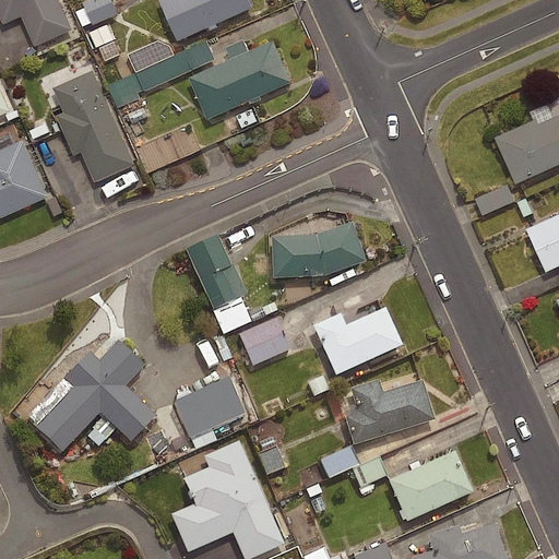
[(59,0),(0,0),(0,13),(3,21),(21,13),(35,44),(72,27),(59,0)]
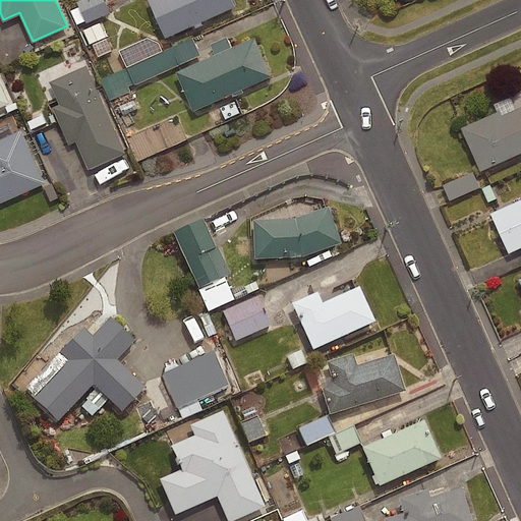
[(90,0),(80,5),(81,7),(72,11),(80,29),(112,14),(105,0),(90,0)]
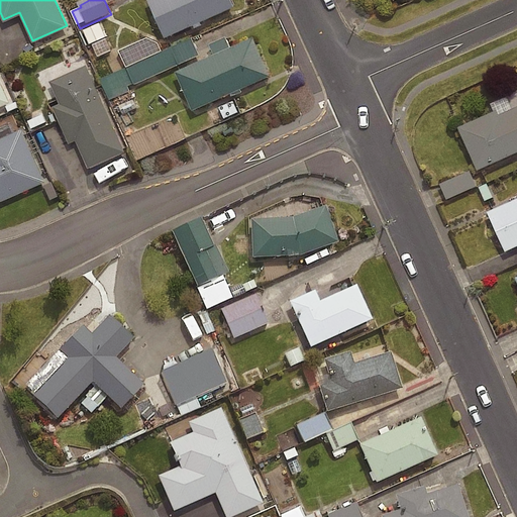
[(232,5),(230,0),(146,0),(164,35),(232,5)]
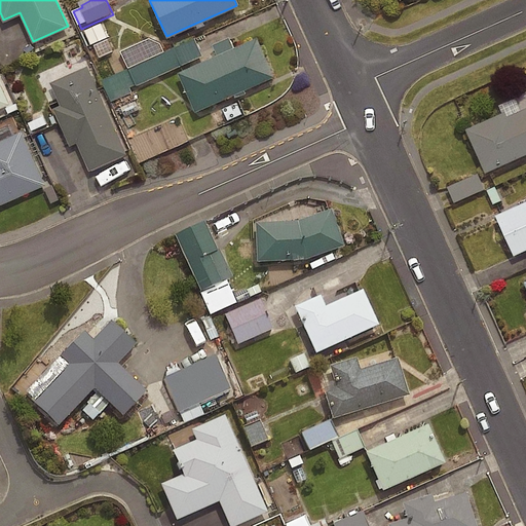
[(109,39),(103,25),(86,32),(92,46),(109,39)]
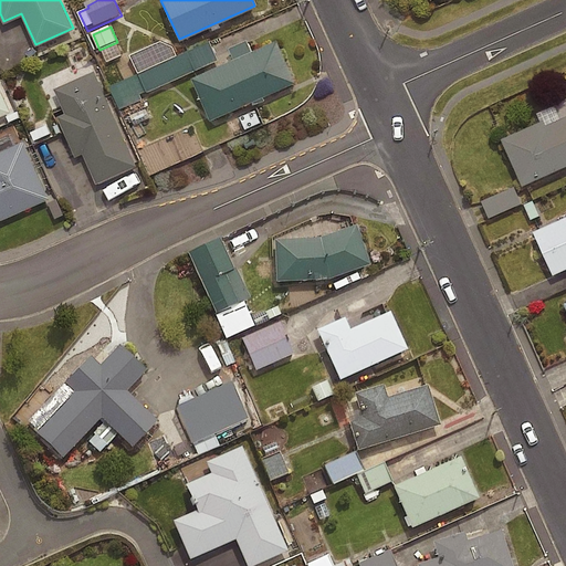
[(294,82),(275,39),(191,76),(210,118),(294,82)]
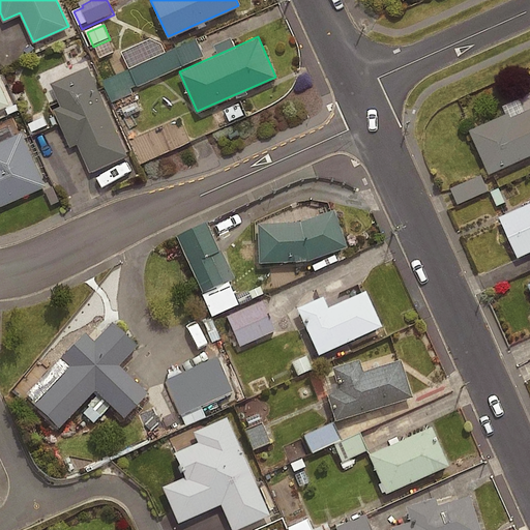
[(204,58),(196,40),(105,83),(115,106),(136,95),(133,91),(204,58)]
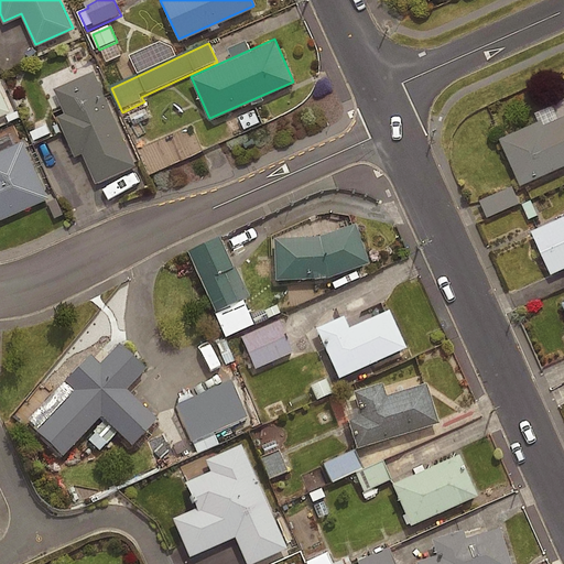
[(134,164),(93,69),(53,87),(64,112),(56,116),(74,154),(80,152),(95,182),(134,164)]
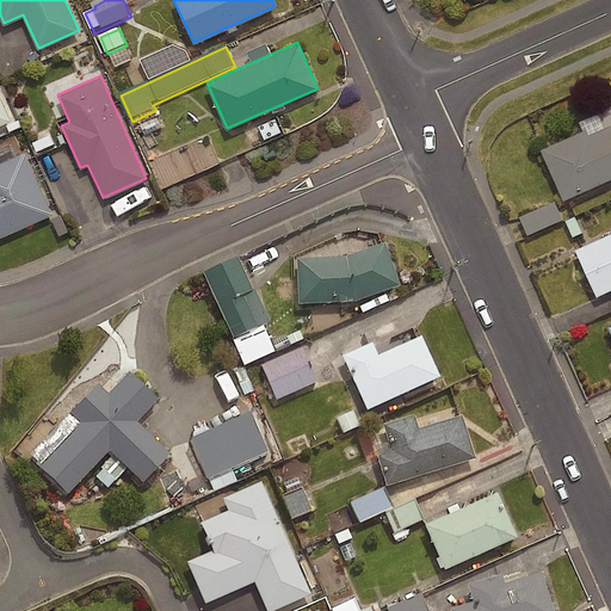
[(610,177),(610,123),(588,134),(586,129),(541,148),(563,198),(610,177)]
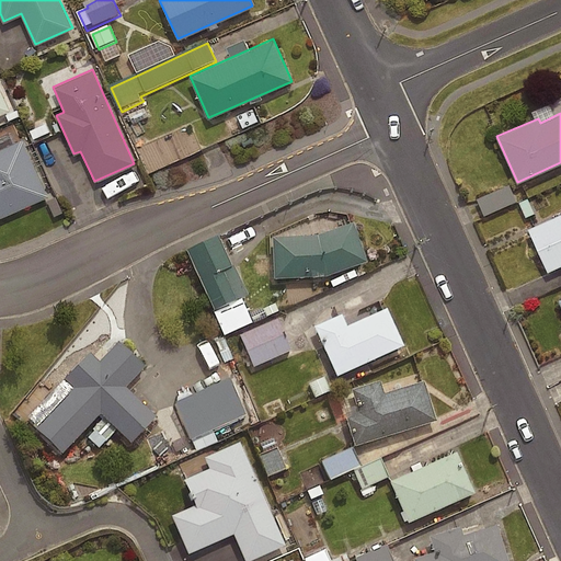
[(0,217),(47,196),(22,138),(0,147),(0,217)]
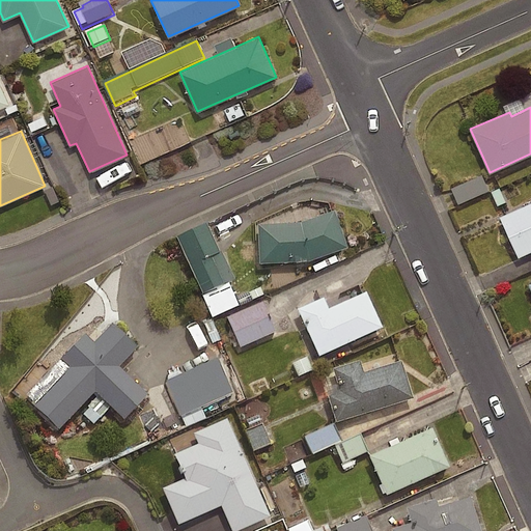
[(488,189),(481,174),(451,187),(458,201),(488,189)]
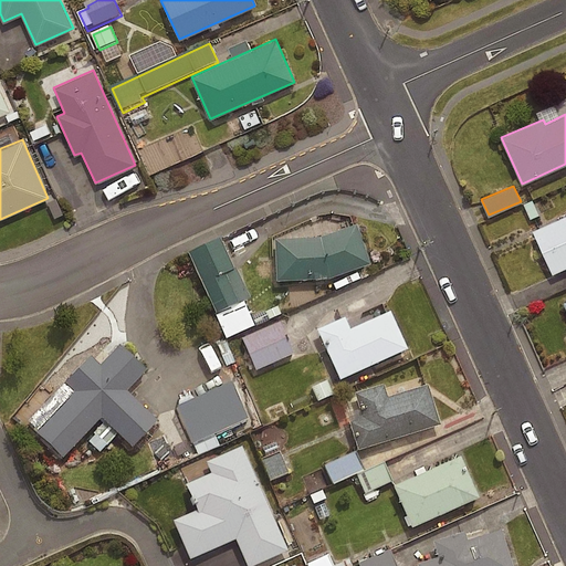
[(565,266),(565,215),(533,230),(553,273),(565,266)]
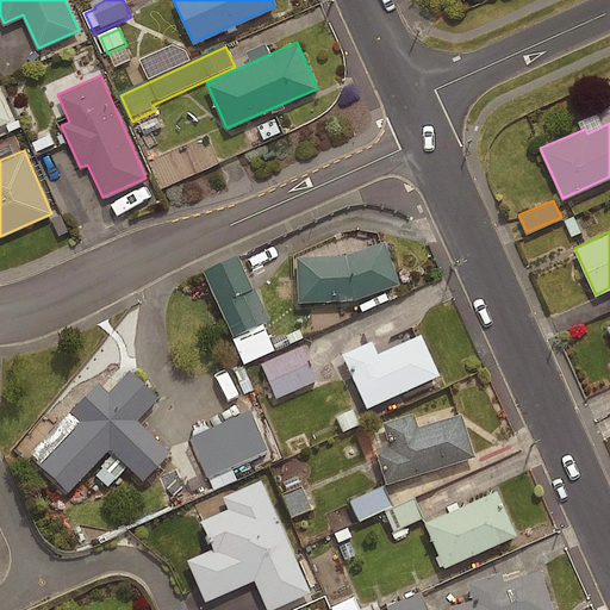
[(397,285),(380,242),(343,255),(293,257),(294,303),(353,300),(397,285)]
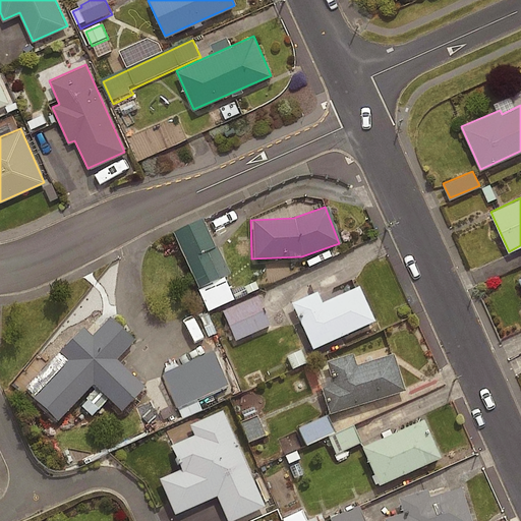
[(225,277),(199,220),(170,233),(195,290),(225,277)]
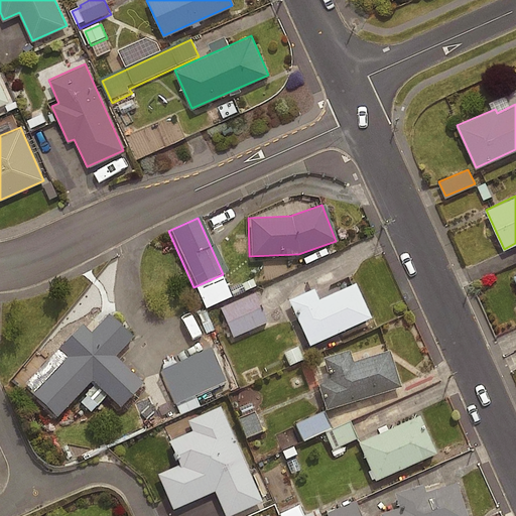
[(307,346),(370,318),(354,283),(316,299),(311,289),(287,300),(307,346)]
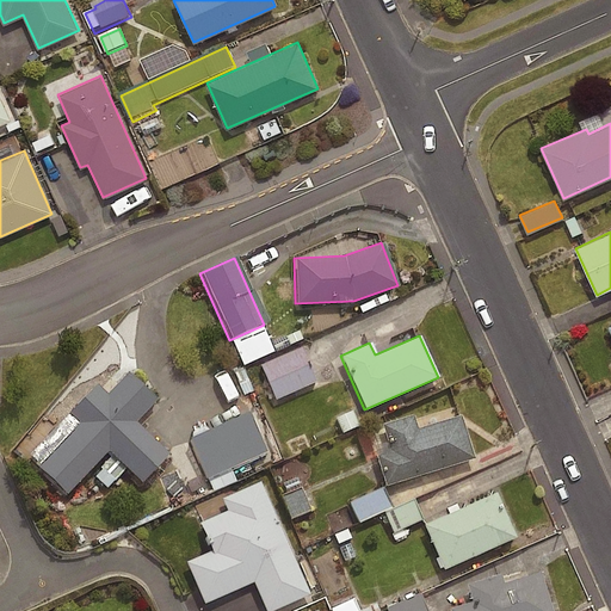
[(314,381),(301,347),(259,364),(273,397),(314,381)]
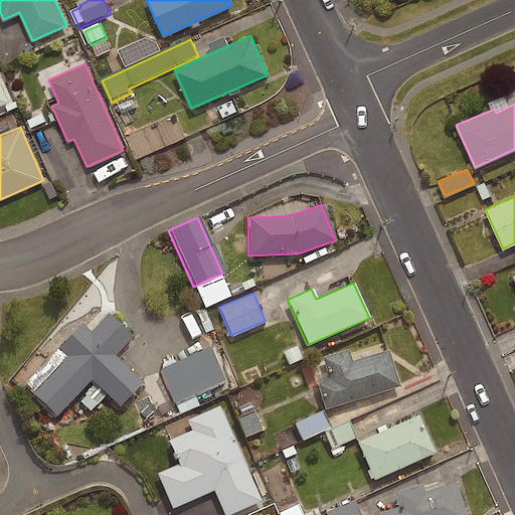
[(79,325),(57,347),(66,356),(30,393),(54,417),(90,381),(117,407),(142,382),(114,355),(131,337),(106,313),(88,333),(79,325)]
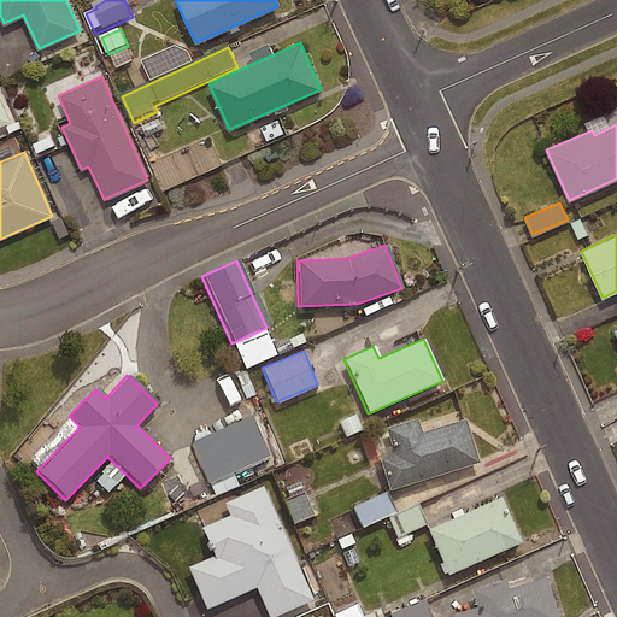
[(357,410),(338,419),(346,438),(366,428),(357,410)]
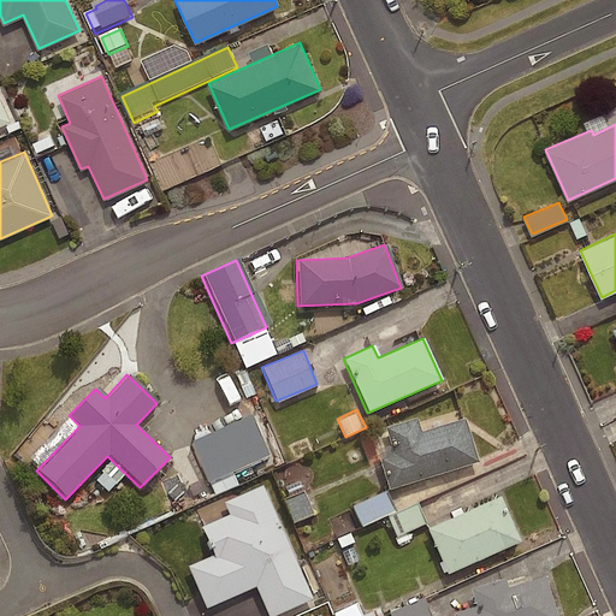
[(249,414),(189,440),(213,495),(236,485),(230,471),(267,454),(249,414)]
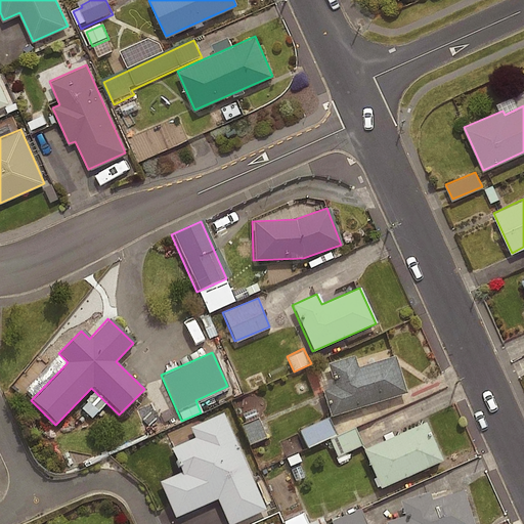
[(353,356),(325,364),(333,387),(320,391),(329,417),(405,393),(394,356),(356,367),(353,356)]
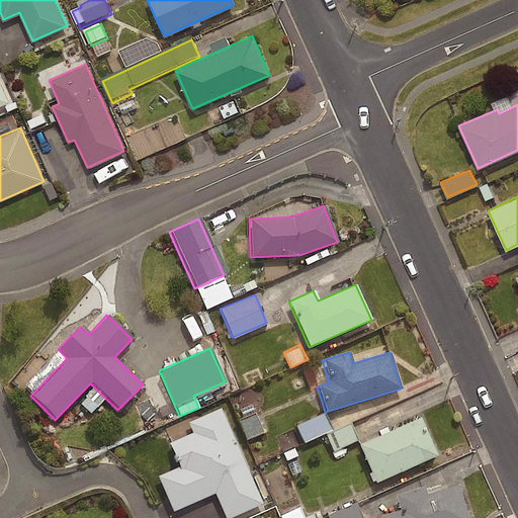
[(229,517),(261,504),(219,408),(186,422),(191,433),(168,443),(178,466),(156,477),(171,513),(213,495),(224,517),(229,517)]
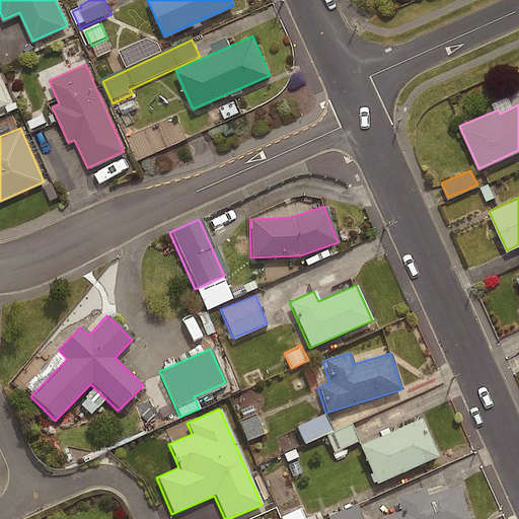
[(255,411),(238,417),(246,438),(264,431),(255,411)]
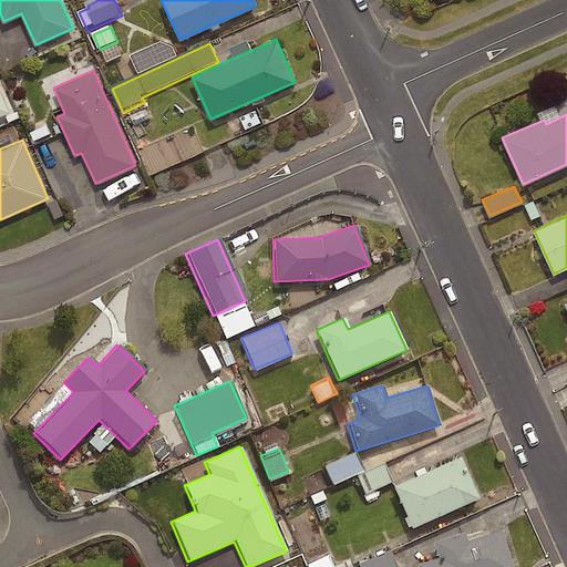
[(361,471),(353,453),(323,465),(331,483),(361,471)]
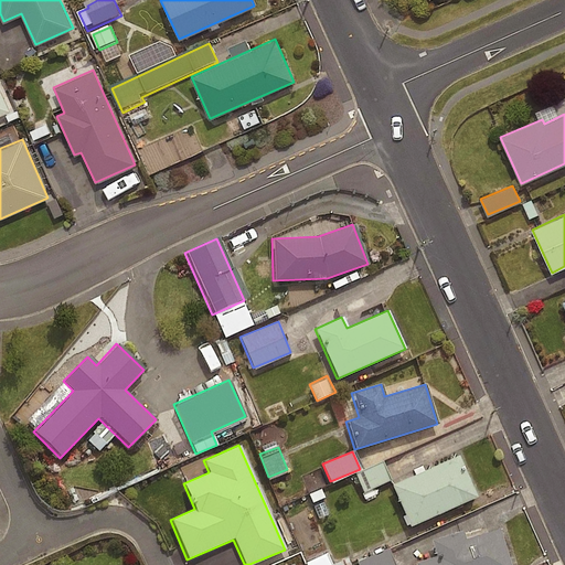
[(476,497),(457,456),(390,486),(409,528),(476,497)]
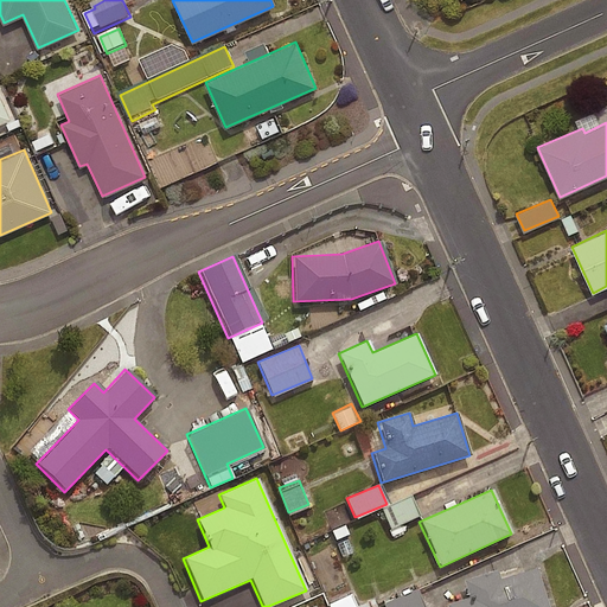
[(417,516),(410,497),(382,508),(389,526),(417,516)]
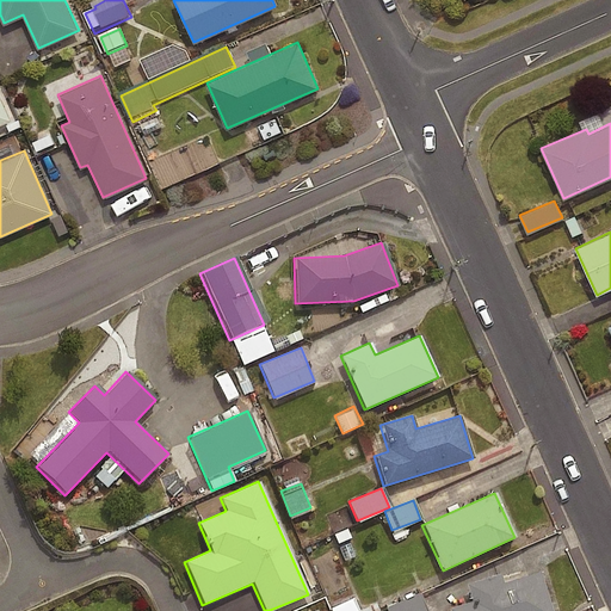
[(499,574),(467,584),(471,603),(449,610),(448,610),(550,610),(539,571),(501,582),(499,574)]
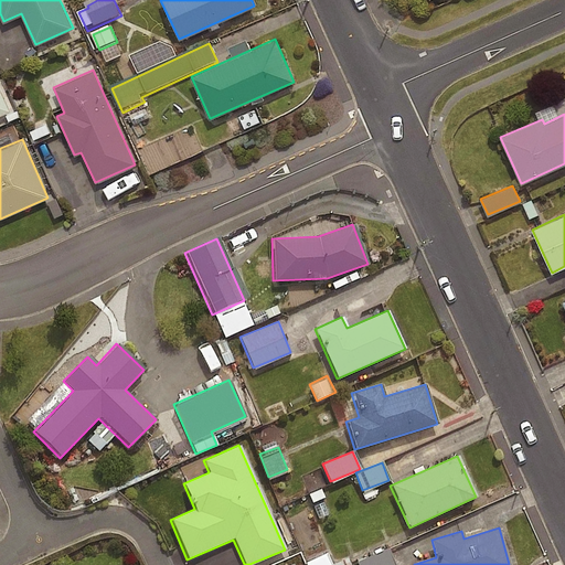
[(392,564),(385,547),(355,561),(356,564),(392,564)]
